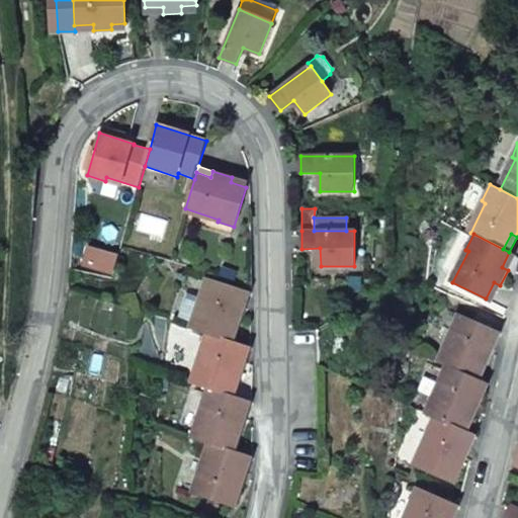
[(209,333),(227,339),(232,323),(238,326),(244,309),(238,307),(243,290),(208,279),(198,310),(194,309),(188,326),(209,333)]
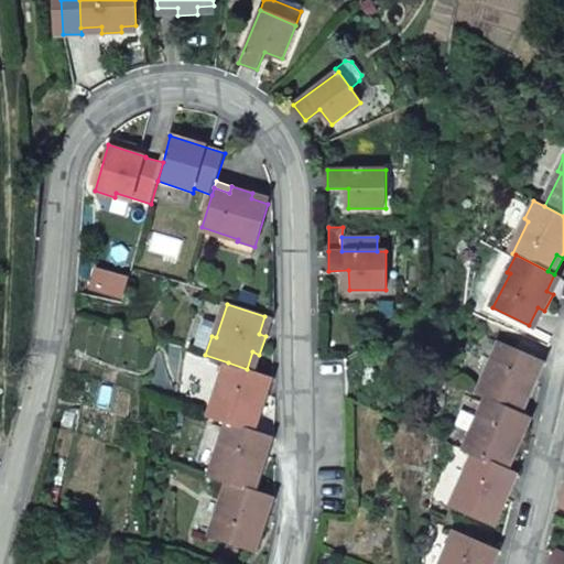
[(538,307),(529,325),(535,328),(544,311),(538,307)]
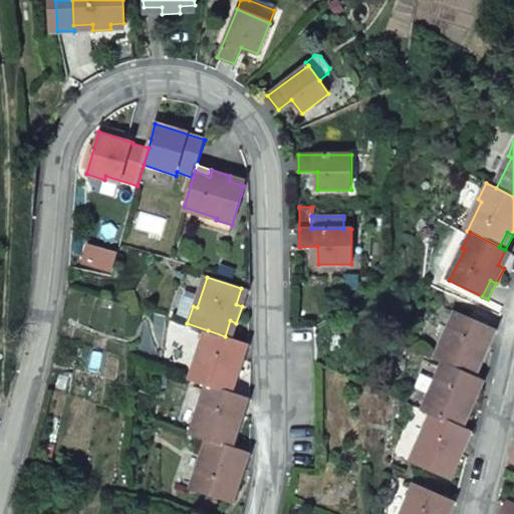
[(236,304),(242,306),(247,290),(241,288),(236,304)]
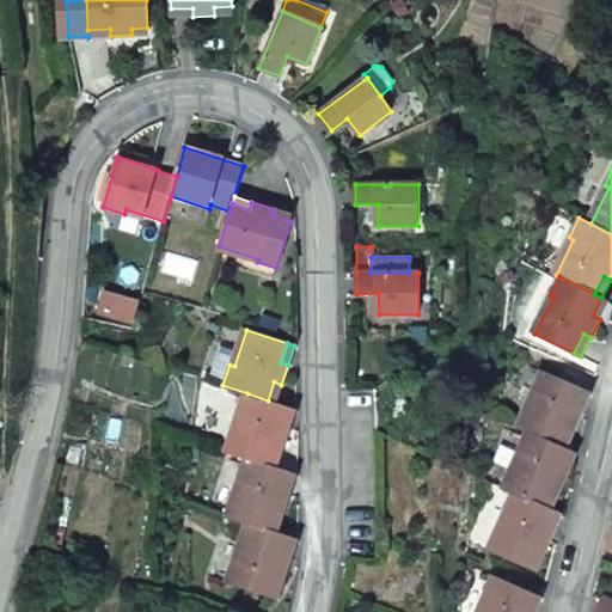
[(575,430),(583,411),(576,408),(583,391),(544,372),(528,407),(525,405),(515,426),(531,433),(561,446),(568,427),(575,430)]
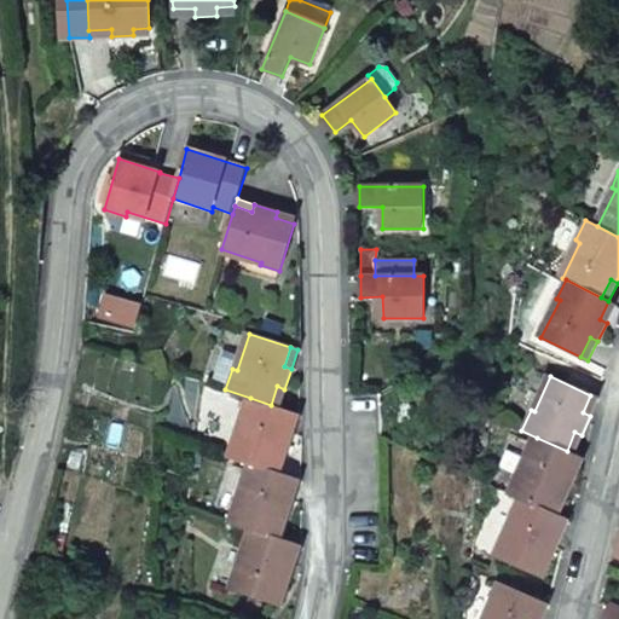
[(590,416),(597,398),(590,395),(583,412),(590,416)]
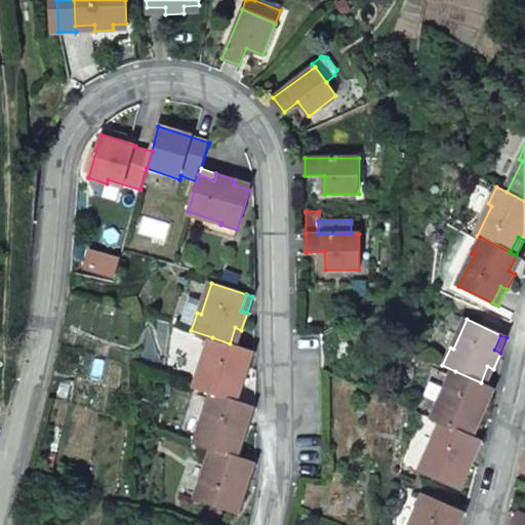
[(248,350),(230,344),(212,337),(202,371),(198,370),(193,387),(213,394),(231,400),(237,381),(243,384),(248,368),(243,366),(248,350)]
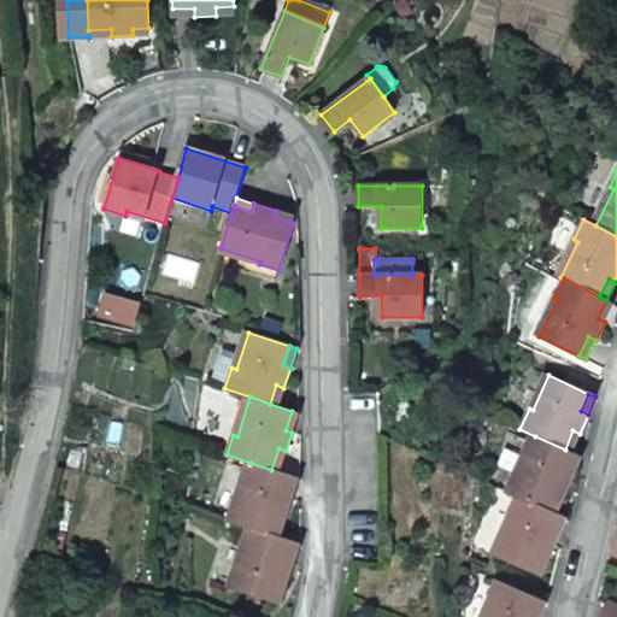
[(299,413),(292,411),(286,430),(292,433),(299,413)]
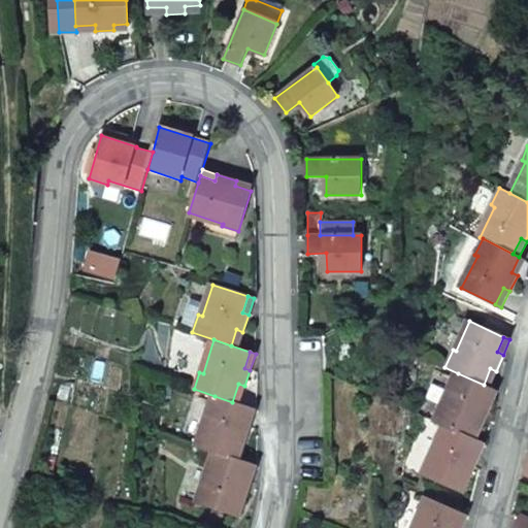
[(484,385),(458,373),(444,403),(440,402),(433,420),(444,425),(470,436),(476,423),(483,425),(490,407),(485,405),(492,388),(484,385)]
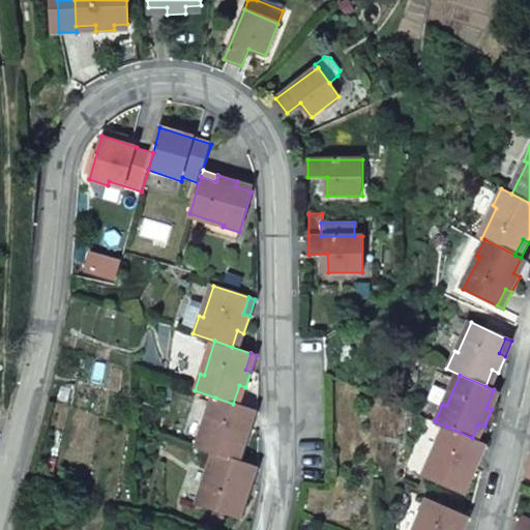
[(499,391),(494,389),(487,407),(492,409),(499,391)]
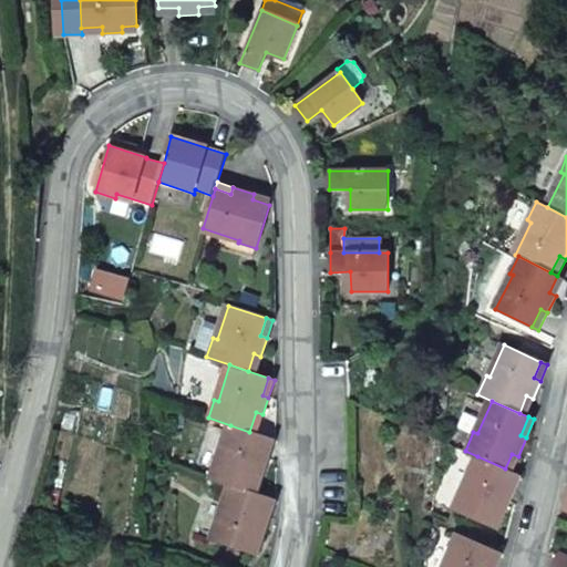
[(249,432),(230,425),(218,459),(215,457),(208,477),(230,485),(250,492),(257,474),(263,476),(268,459),(263,456),(268,437),(249,432)]
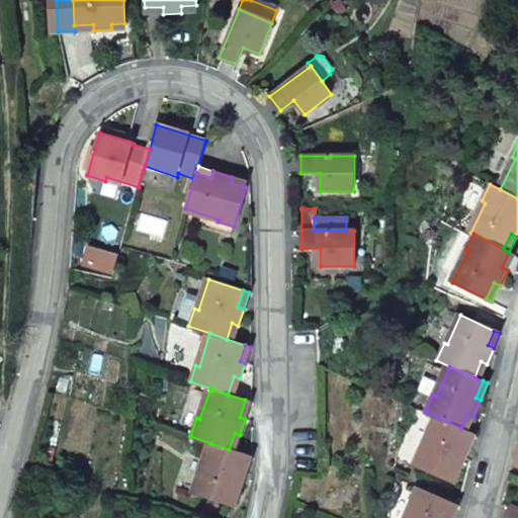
[(251,402),(245,400),(240,417),(245,419),(251,402)]
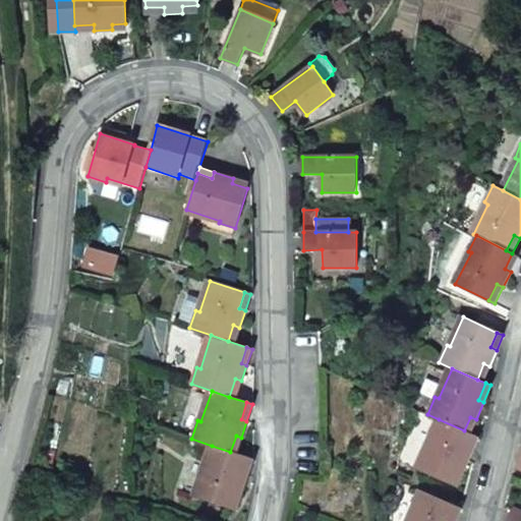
[(464,430),(439,419),(424,451),(421,450),(414,466),(451,482),(458,467),(465,470),(471,454),(464,451),(472,435),(464,430)]
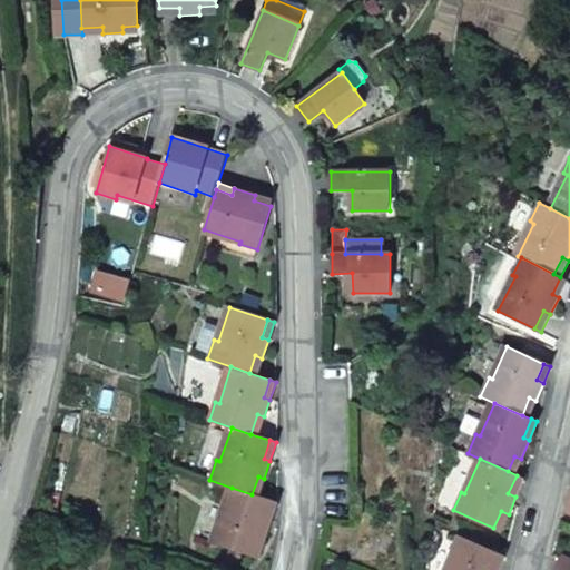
[(523,479),(517,475),(508,493),(516,497),(523,479)]
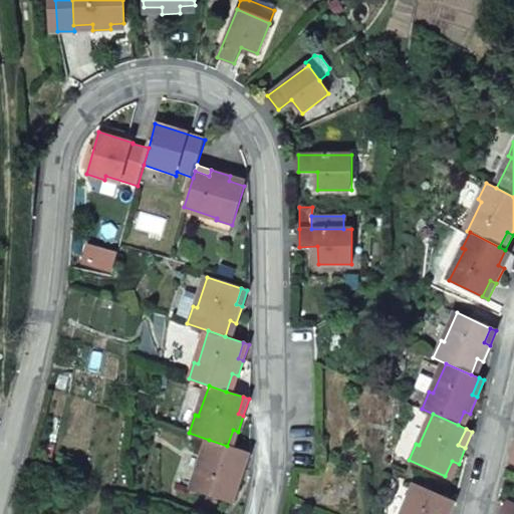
[(227,446),(209,440),(199,471),(196,470),(190,489),(228,501),(234,485),(239,487),(244,471),(239,469),(244,452),(227,446)]
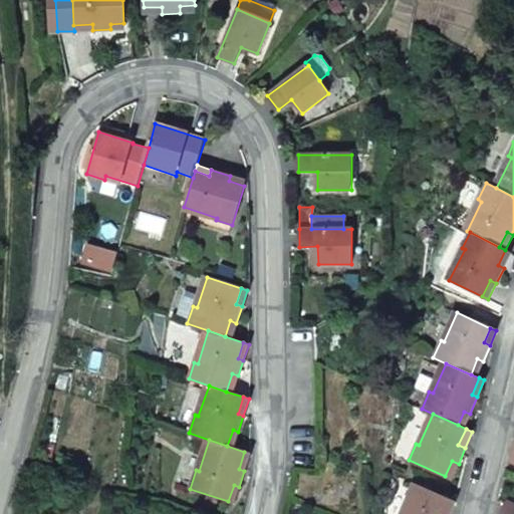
[(250,454),(244,452),(239,469),(244,471),(250,454)]
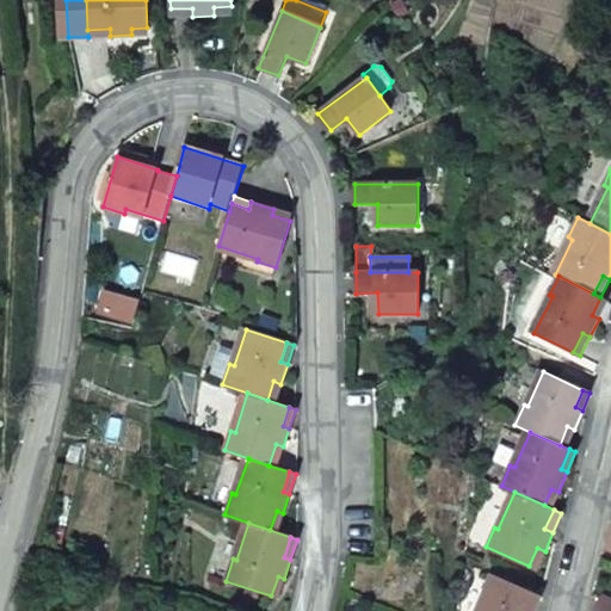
[(525,610),(534,594),(494,576),(480,610),(474,609),(473,610),(525,610)]
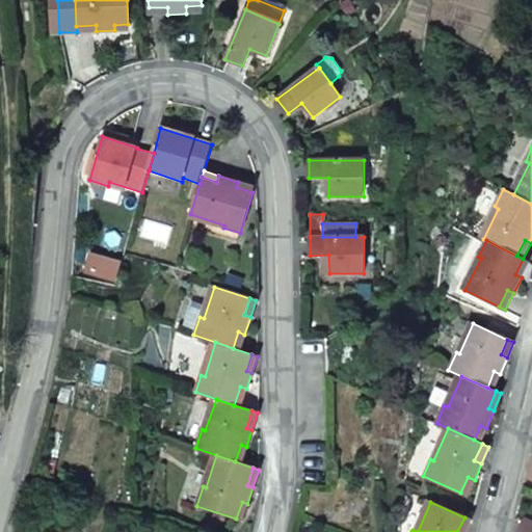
[(531,531),(531,504),(520,531),(531,531)]
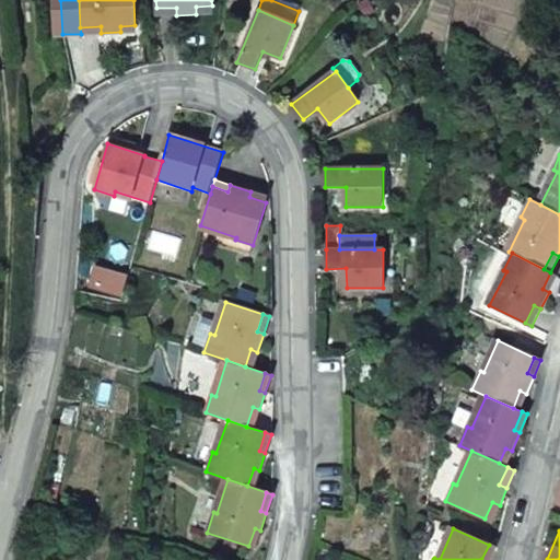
[(489,559),(496,547),(489,545),(481,559),(489,559)]
